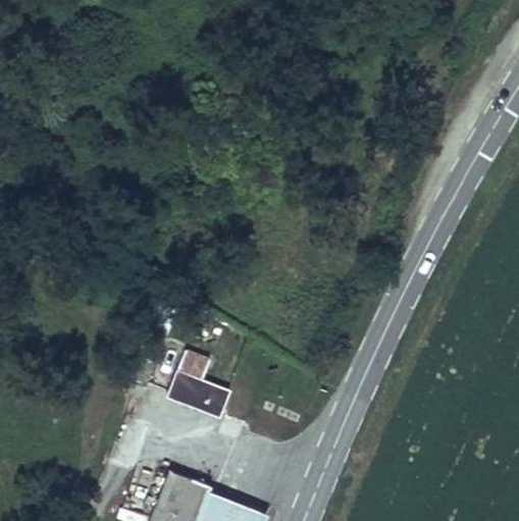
[(198,354),(188,350),(170,393),(175,396),(219,415),(228,391),(191,374),(198,354)]
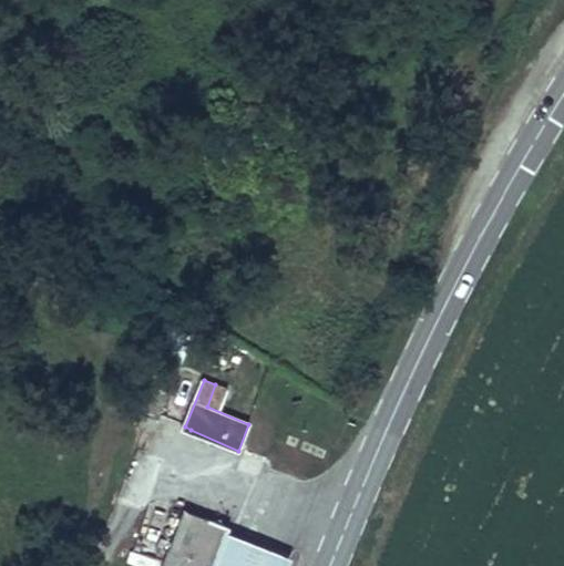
[(194,553),(195,552),(207,520),(185,511),(162,565),(211,565),(214,561),(194,553)]
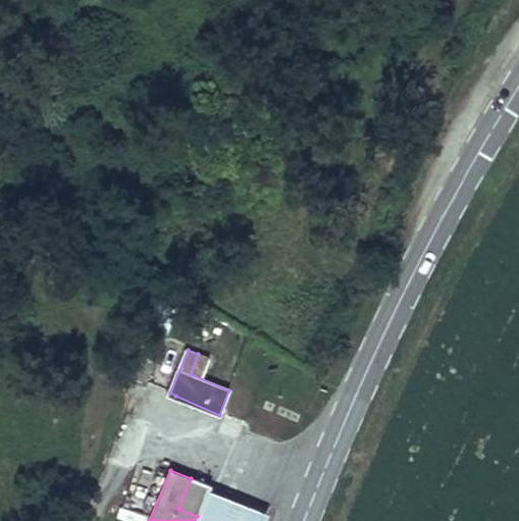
[(208,484),(191,478),(179,508),(197,516),(206,490),(208,484)]
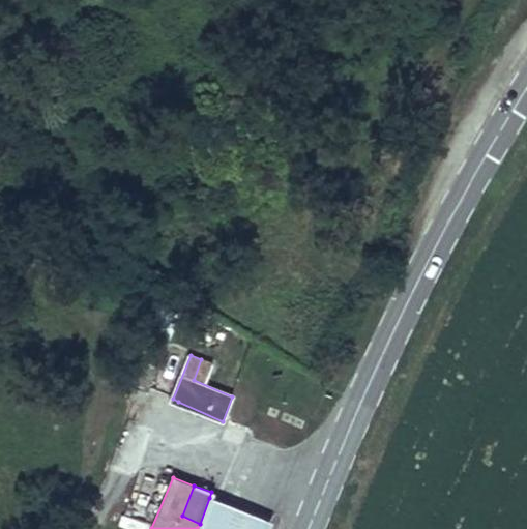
[(265,528),(267,522),(209,498),(200,524),(197,528),(265,528)]
